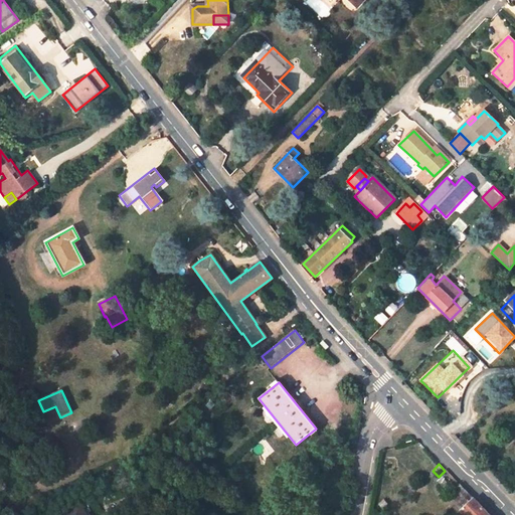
[(488,514),(460,484),(447,496),(465,514),(488,514)]
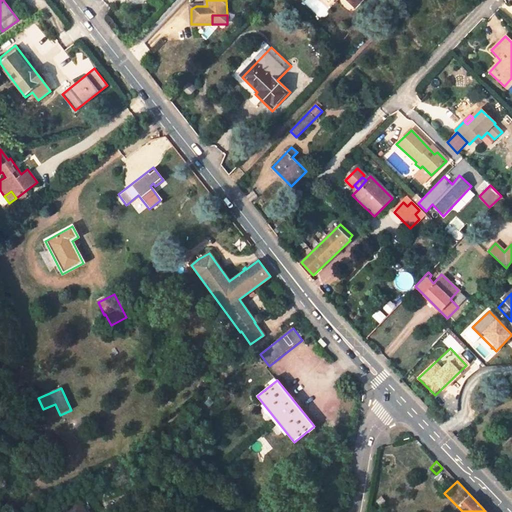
[(85,511),(79,502),(62,511),(85,511)]
